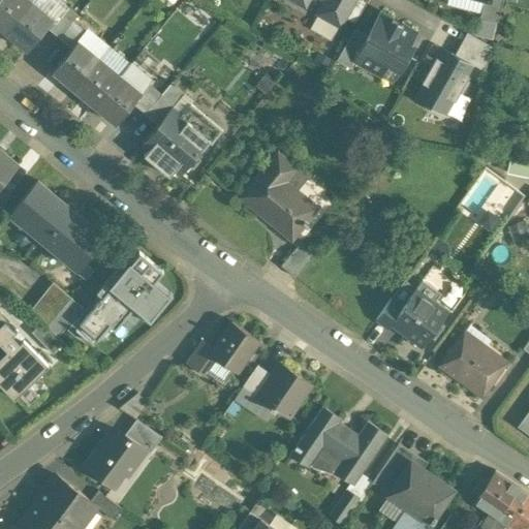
[(31,2),(28,0),(0,0),(0,22),(7,29),(8,29),(31,2)]
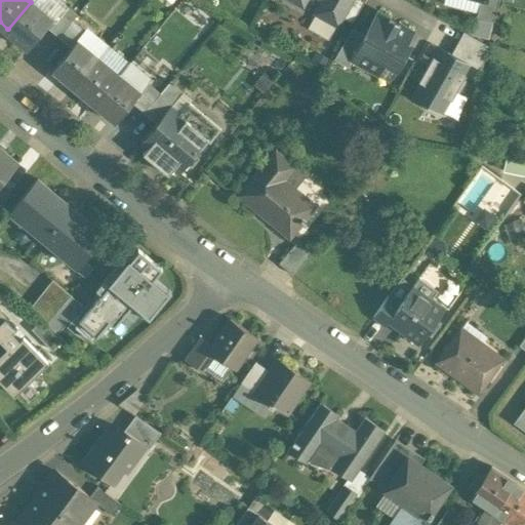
[(58,0),(32,0),(31,2),(51,19),(55,23),(68,7),(58,0)]
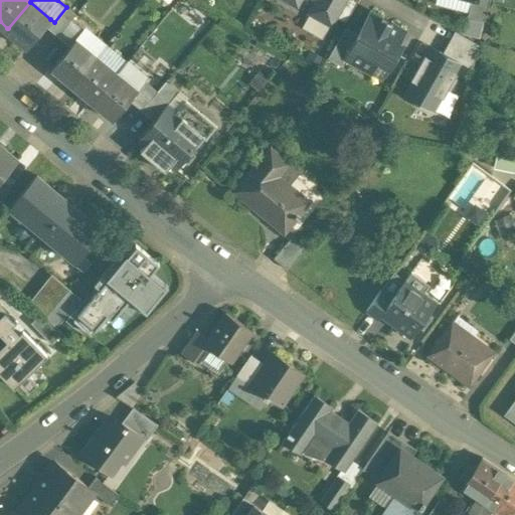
[(288,0),(297,4),(299,0),(316,0),(310,12),(331,23),(335,16),(343,0),(288,0)]
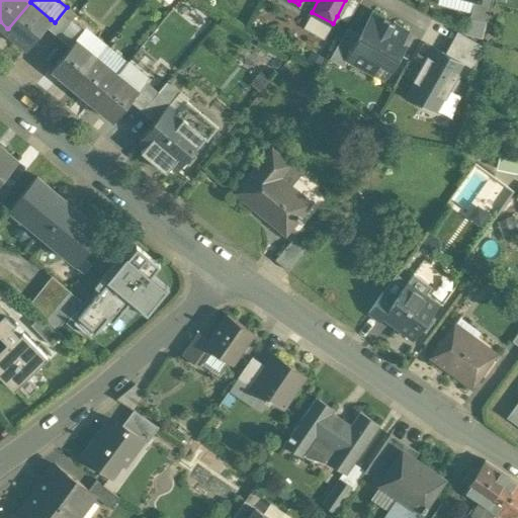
[(359,0),(345,0),(337,16),(347,22),(359,0)]
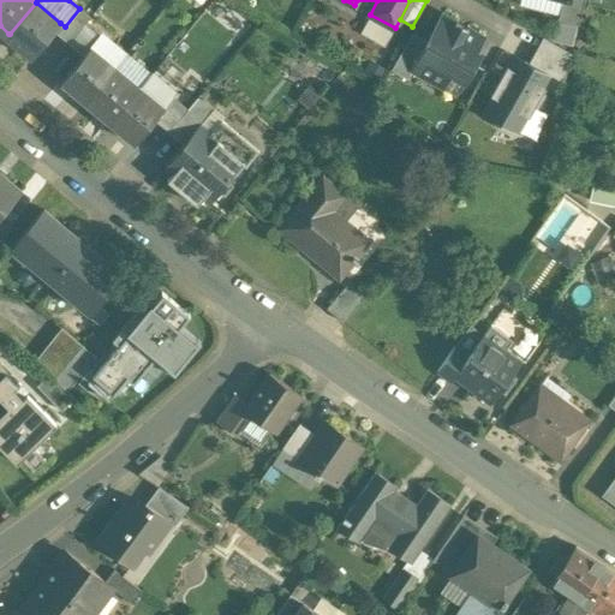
[(568,0),(569,0),(567,0),(562,0),(557,19),(578,25),(584,0),(568,0)]
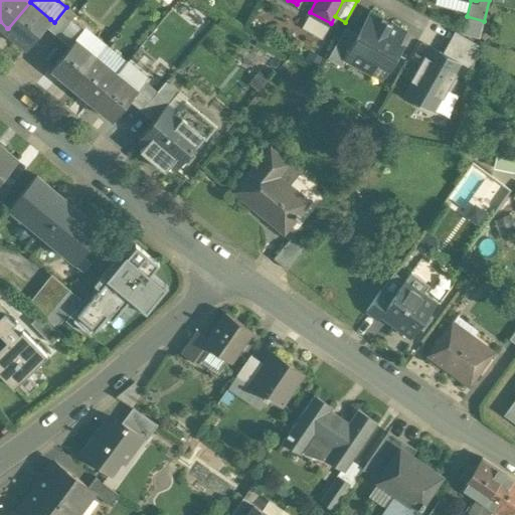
[(50,19),(30,2),(8,28),(7,28),(5,30),(14,38),(16,35),(28,45),(26,47),(26,48),(45,26),(50,19)]
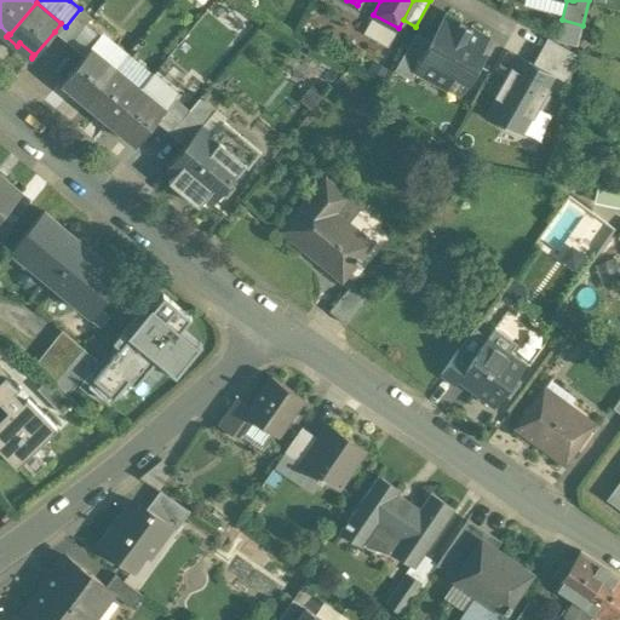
[(80,9),(65,27),(61,23),(55,32),(69,44),(85,24),(90,18),(80,9)]
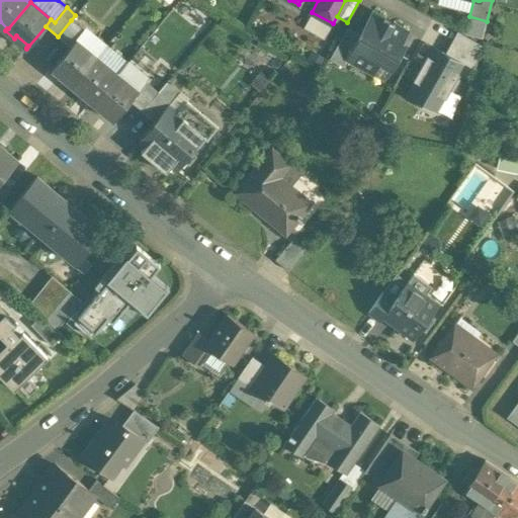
[(408,31),(372,11),(364,26),(359,33),(346,59),(347,59),(365,70),(384,81),(400,53),(397,52),(408,31)]
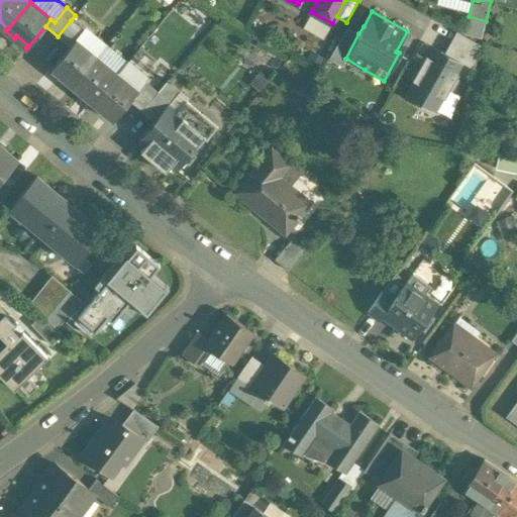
[(71,20),(58,36),(70,46),(76,39),(83,30),(71,20)]
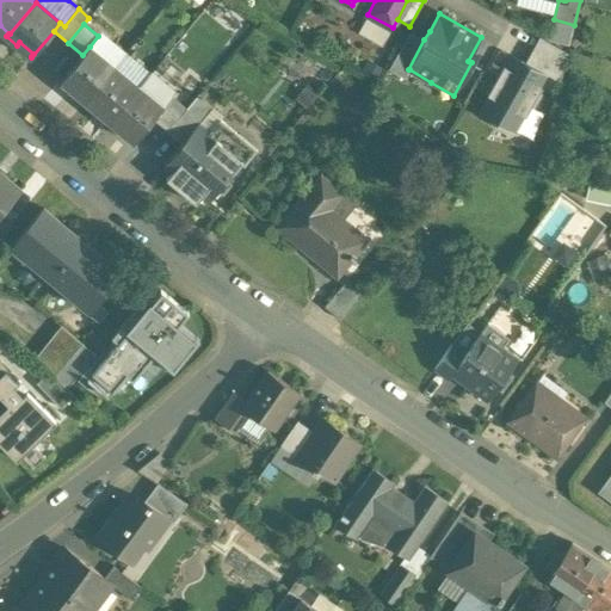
[(409,32),(388,69),(405,78),(409,69),(408,69),(424,39),(409,32)]
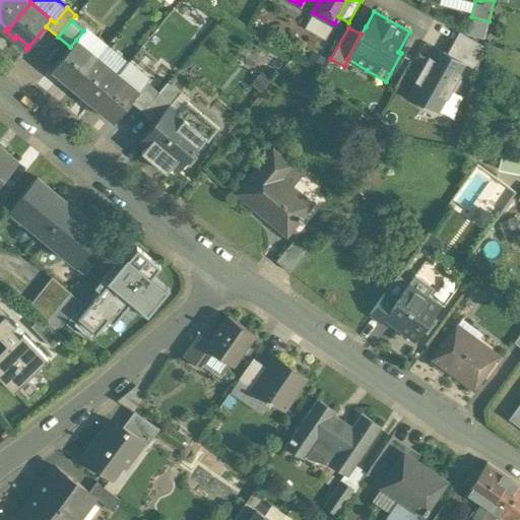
[(482,45),(459,31),(447,53),(465,63),(465,64),(476,70),(482,45)]
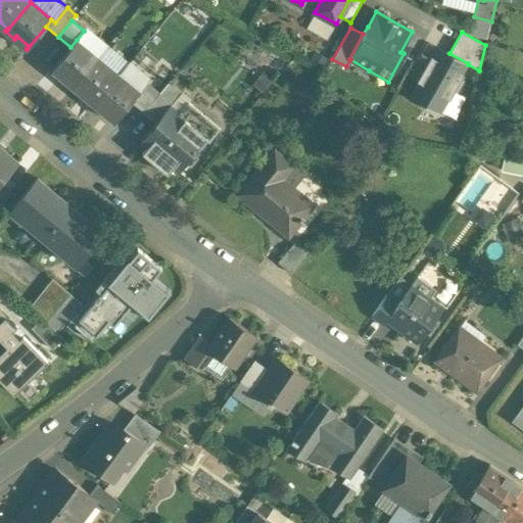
[(70,47),(52,69),(61,78),(63,75),(75,84),(98,57),(77,40),(70,47)]
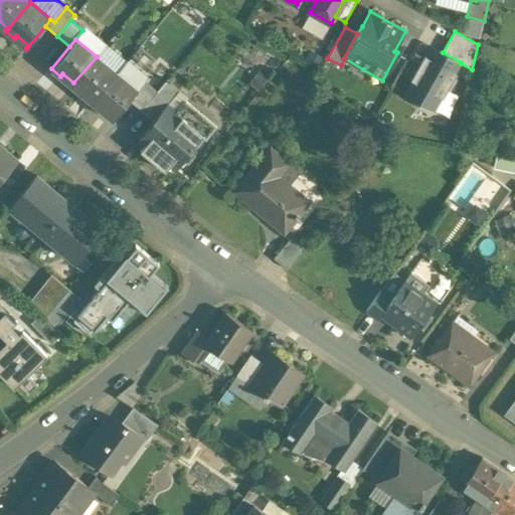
[(443,52),(431,45),(403,95),(434,112),(461,63),(461,62),(443,52)]
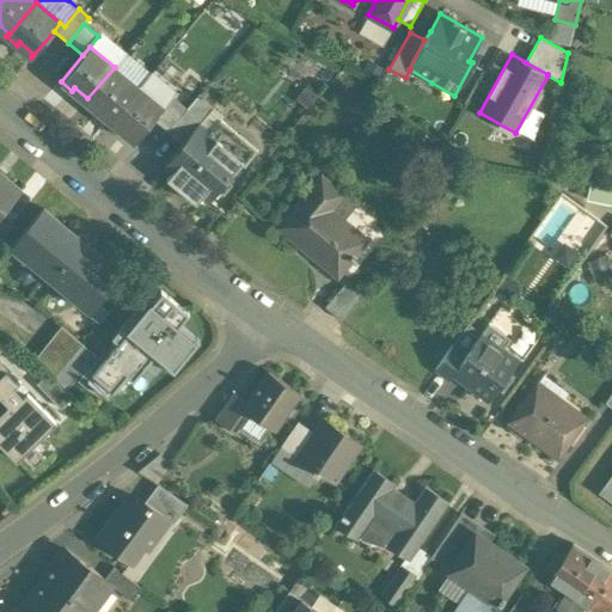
[(138,86),(115,67),(87,98),(85,102),(96,110),(98,106),(111,118),(138,86)]
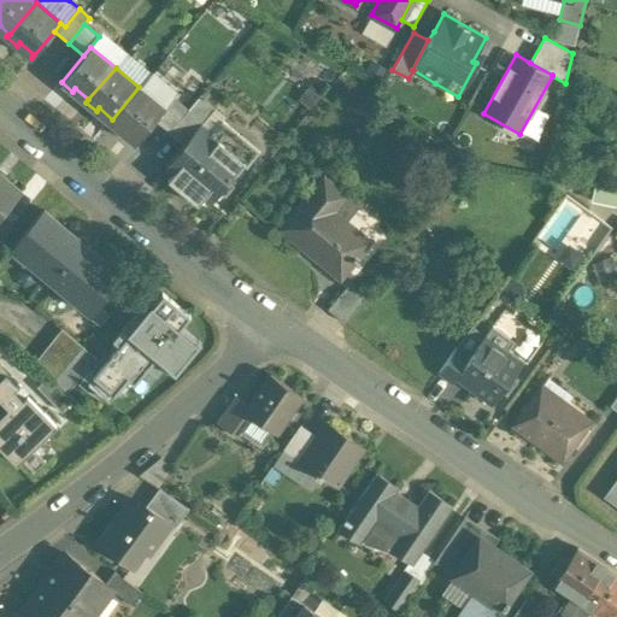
[(163,107),(139,87),(112,119),(110,122),(135,144),(154,119),(164,107),(163,107)]
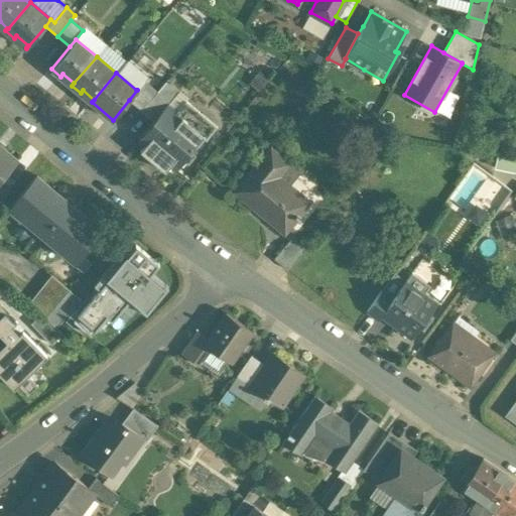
[(144,80),(136,90),(137,90),(129,100),(141,111),(157,92),(144,80)]
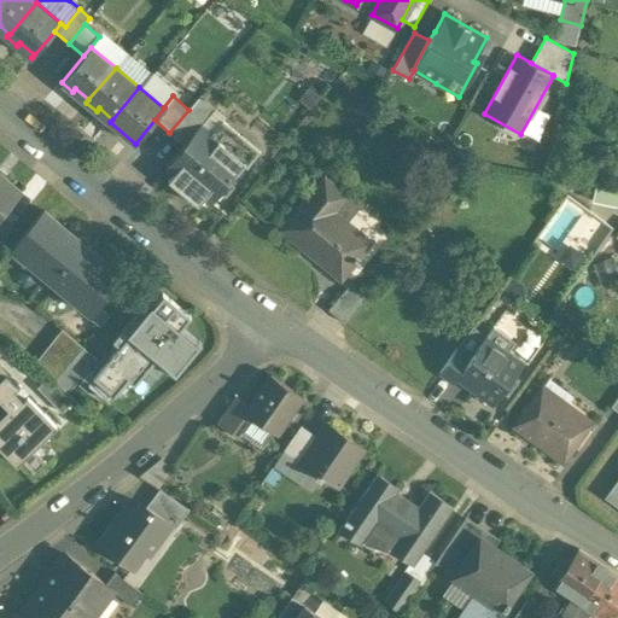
[(188,110),(169,133),(184,145),(199,126),(200,127),(216,108),(200,95),(188,110)]
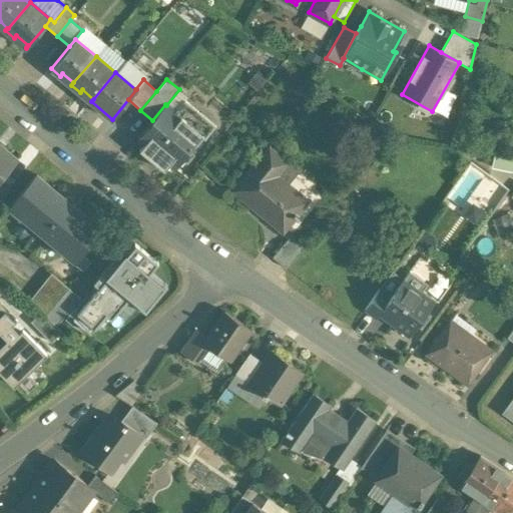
[(215,125),(184,99),(174,111),(203,135),(201,137),(204,139),(215,125)]
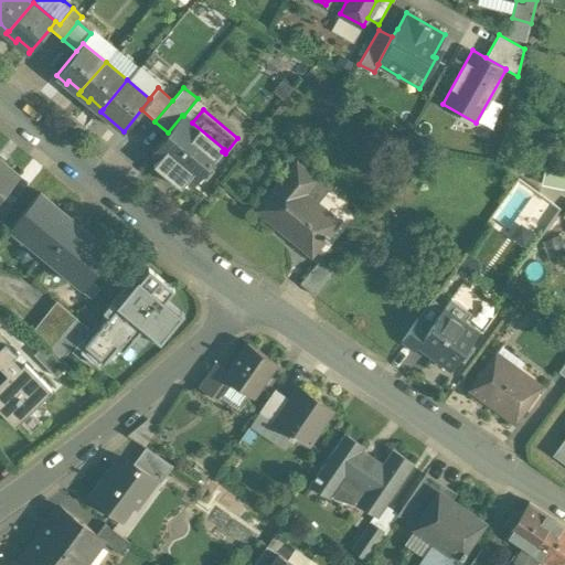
[(183,116),(182,115),(168,132),(153,150),(188,179),(194,184),(222,151),(224,149),(192,123),(183,116)]
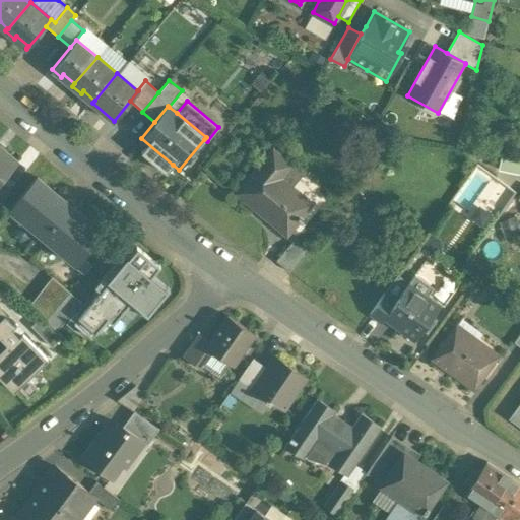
[(173,165),(141,138),(140,139),(147,145),(141,152),(167,173),(173,165)]
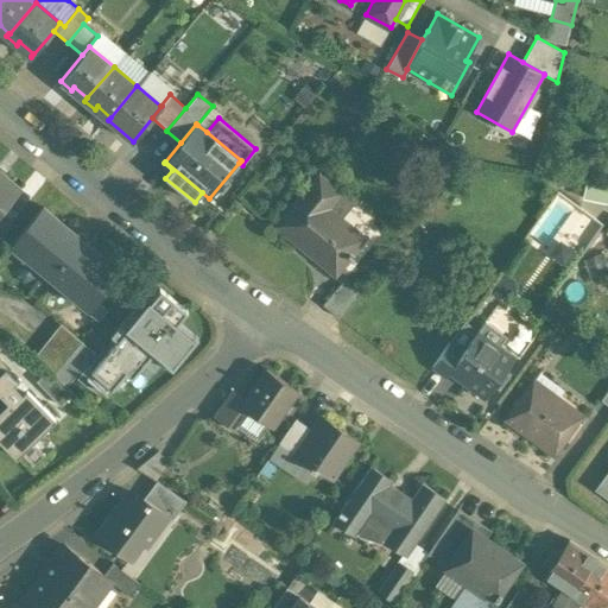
[(20,189),(0,172),(0,213),(2,210),(20,189)]
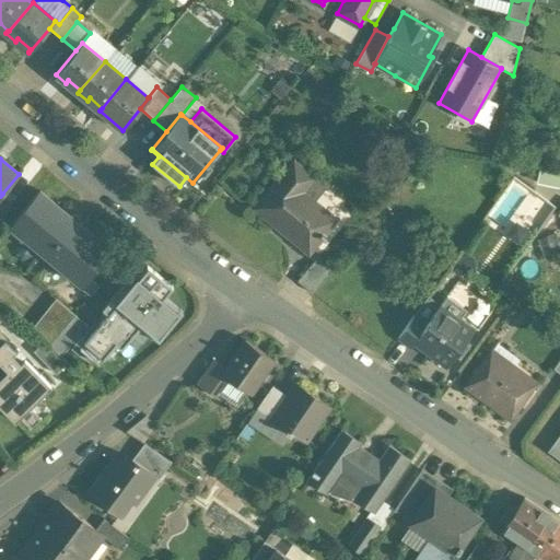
[(559,163),(541,159),(537,182),(559,186),(559,163)]
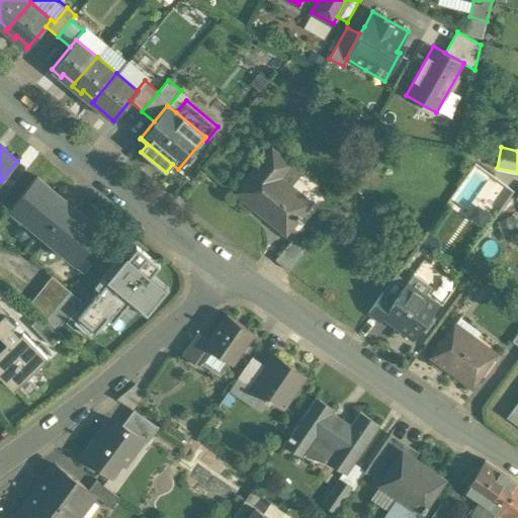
[(272,148),(235,192),(285,234),(312,202),(279,176),(290,164),(272,148)]
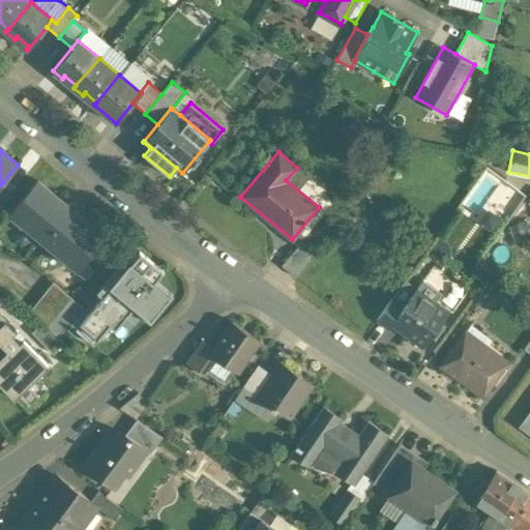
[(475,216),(498,175),(478,165),(457,206),(475,216)]
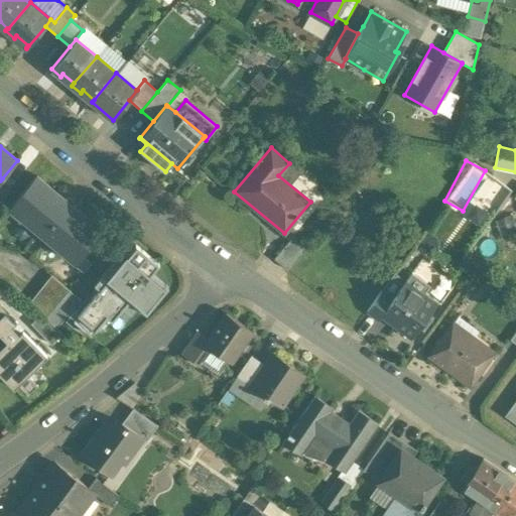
[(42,234),(69,203),(36,175),(9,207),(42,234)]
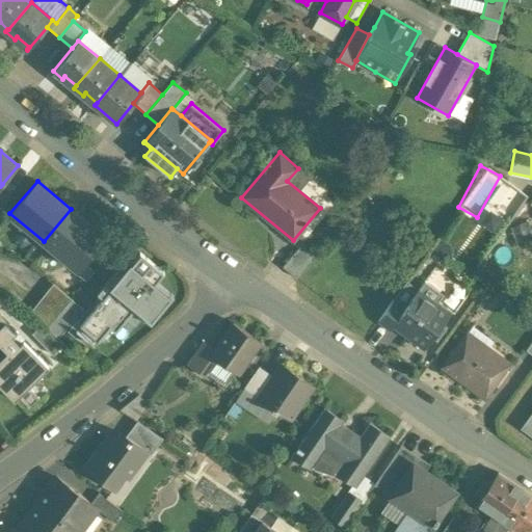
[(0,186),(0,207),(12,192),(2,184),(0,186)]
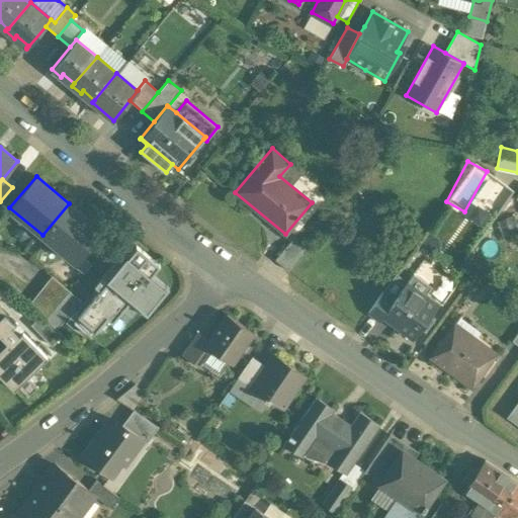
[(76,262),(102,230),(69,203),(42,235),(76,262)]
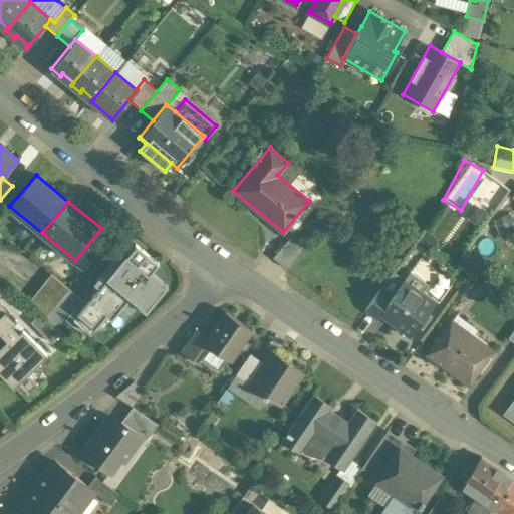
[(306,245),(292,234),(273,257),(286,268),(306,245)]
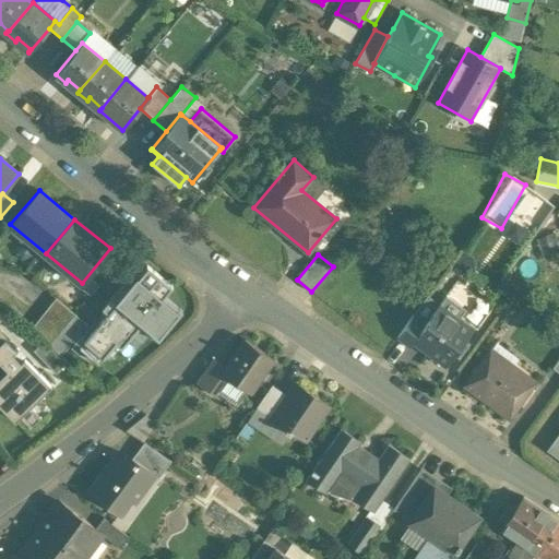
[(139,274),(138,276),(137,275),(115,301),(158,337),(179,311),(151,287),(150,286),(158,275),(146,265),(139,274)]
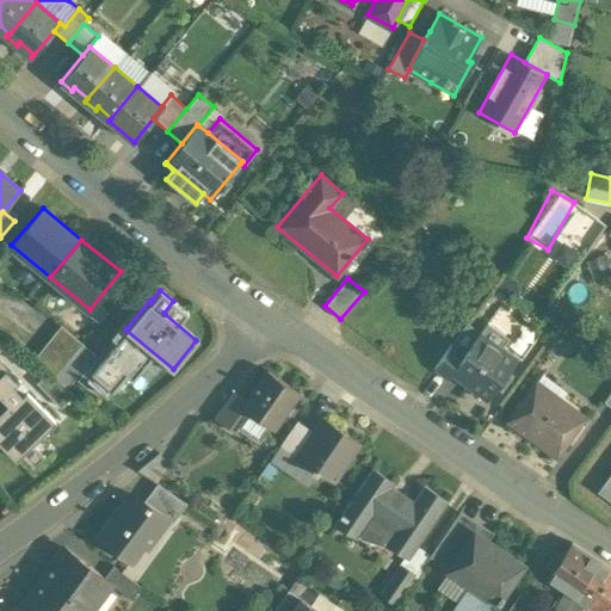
[(189,313),(173,301),(164,313),(165,314),(196,340),(173,369),(125,329),(149,301),(150,302),(152,300),(146,295),(111,337),(117,341),(92,372),(113,390),(125,376),(133,381),(153,356),(173,371),(199,340),(180,323),(189,313)]
